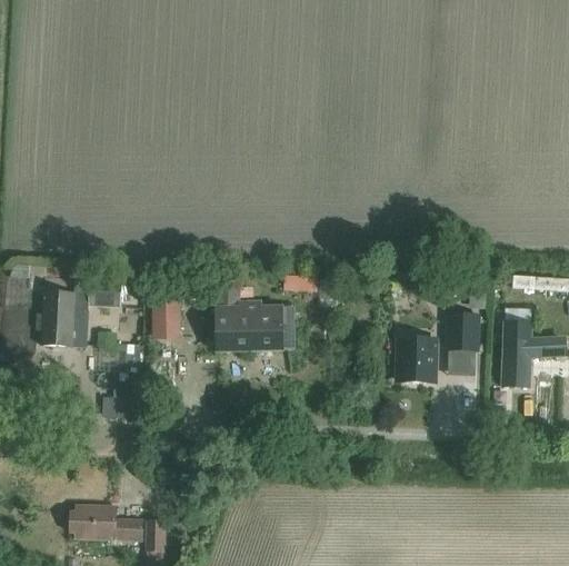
[(568,268),(508,266),(508,285),(568,287),(568,268)]
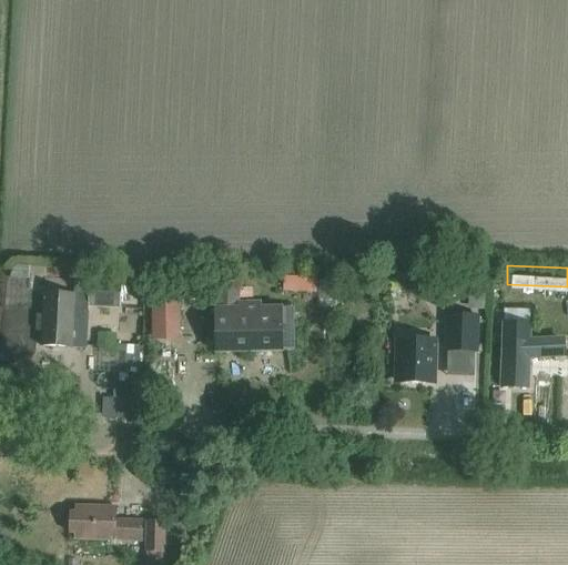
[(467,305),(485,305),(486,275),(468,275),(467,305)]
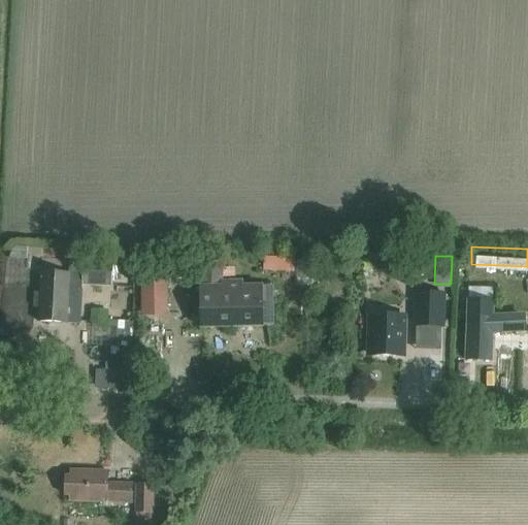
[(111,286),(112,261),(81,259),(80,284),(111,286)]
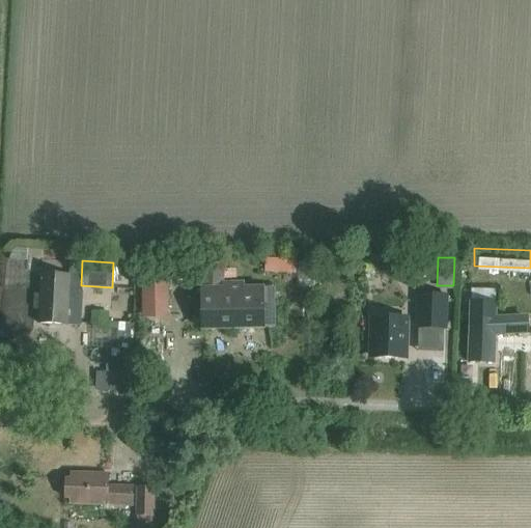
[(168,314),(167,269),(140,269),(141,315),(168,314)]
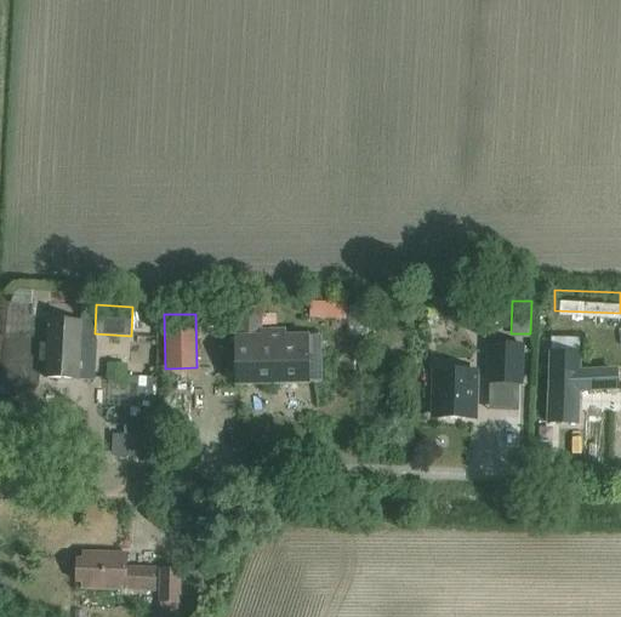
[(237,383),(308,381),(307,333),(284,333),(284,329),(261,329),(261,314),(237,314),(237,335),(235,335),(237,383)]
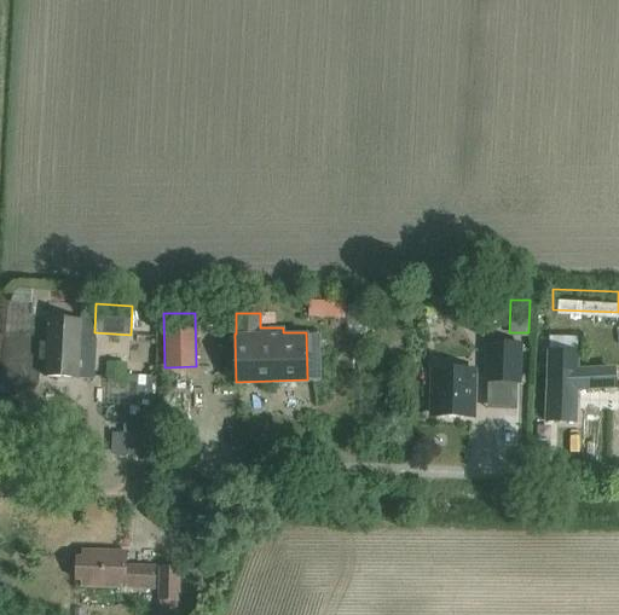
[(77,375),(81,318),(48,317),(44,373),(77,375)]
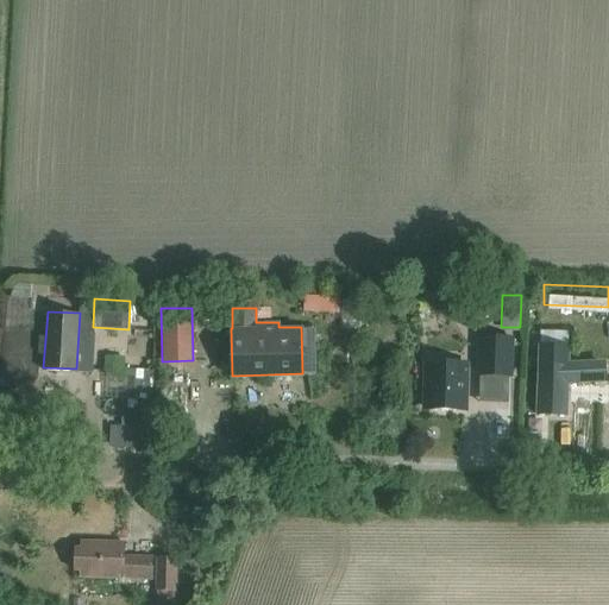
[(479,334),(478,372),(510,373),(512,335),(479,334)]
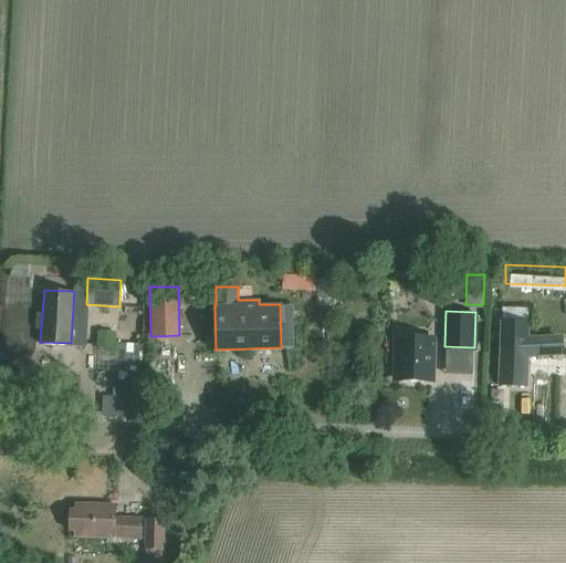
[(559,356),(561,340),(527,339),(528,322),(501,321),(501,344),(500,383),(526,384),(527,355),(559,356)]
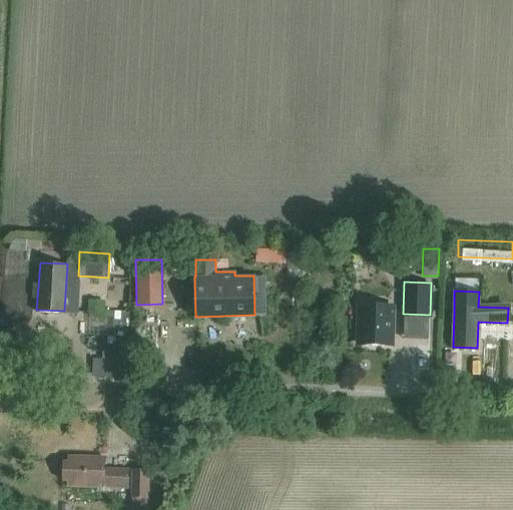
[(358,303),(357,344),(393,345),(393,329),(394,320),(393,320),(394,304),(358,303)]
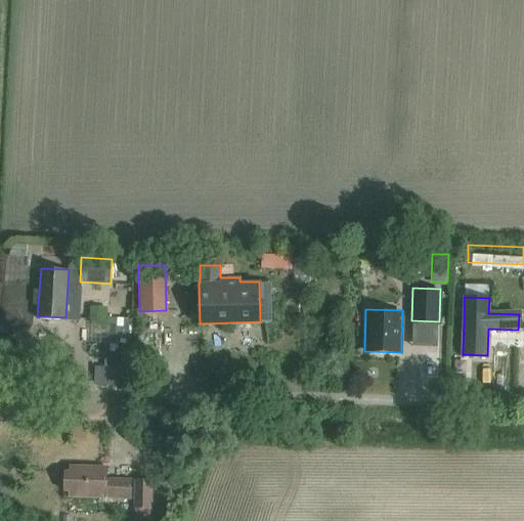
[(202,350),(201,338),(184,340),(185,351),(202,350)]
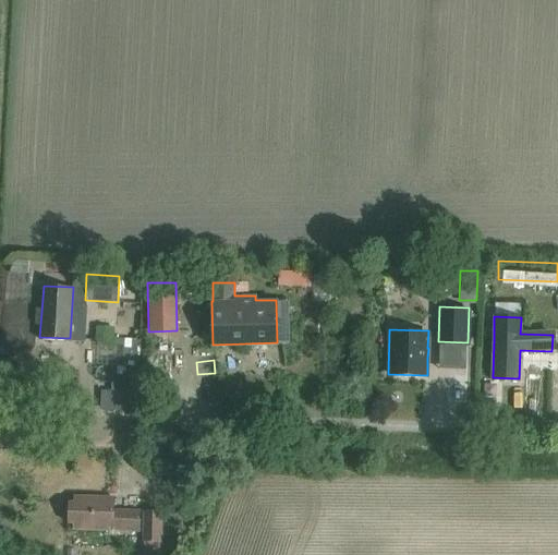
[(557,370),(545,371),(545,387),(557,387),(557,370)]
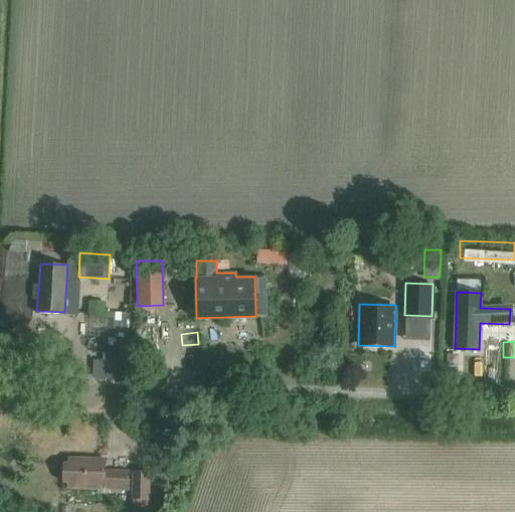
[(129,489),(129,470),(105,469),(105,457),(68,457),(68,462),(63,462),(63,481),(67,481),(67,486),(129,489)]
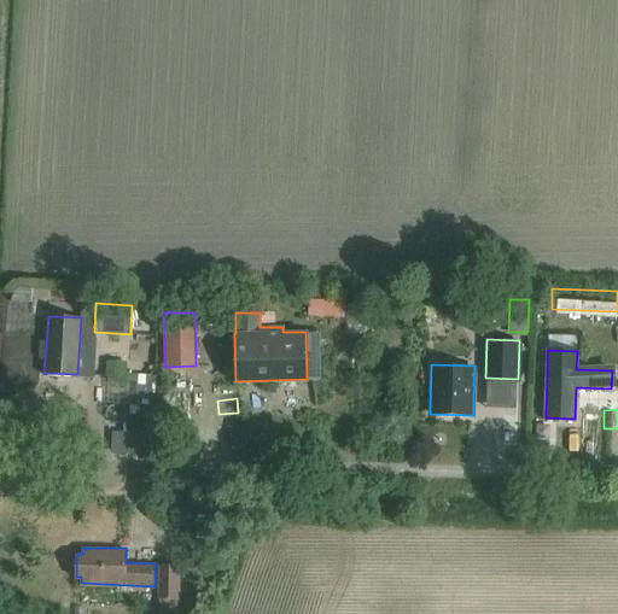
[(158,563),(157,613),(182,613),(184,598),(179,598),(180,563),(158,563)]
